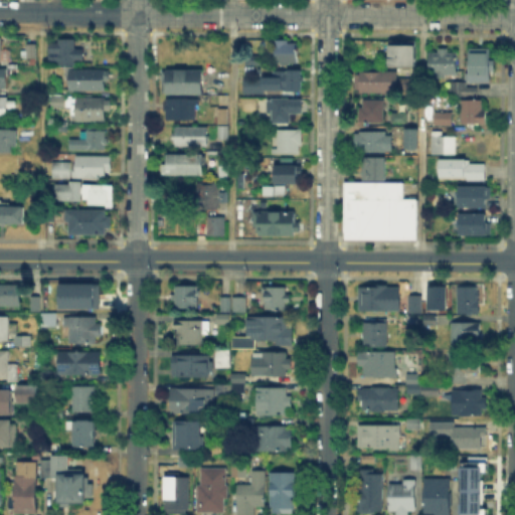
[(74,70),(59,70),(59,62),(50,62),(51,45),(60,46),(60,40),(74,40),(74,51),(83,51),(83,61),(74,61),(74,70)]
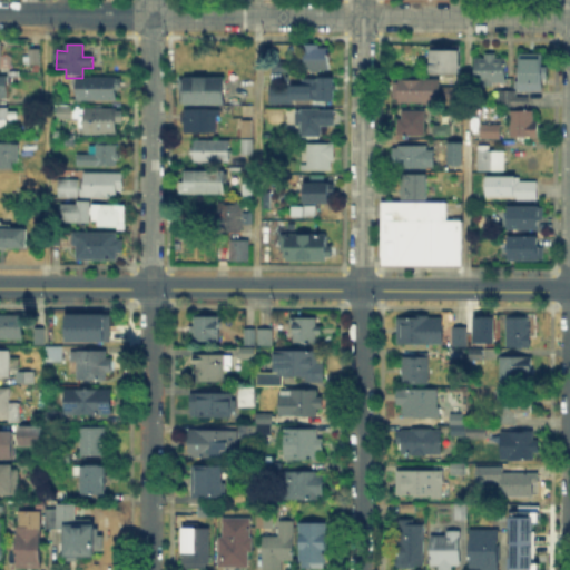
[(432,74),(432,46),(461,46),(461,74),(432,74)]
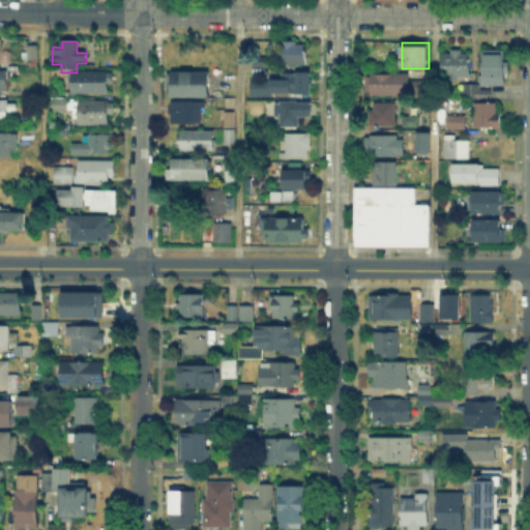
[(26,57),(26,43),(37,43),(37,58),(26,57)]
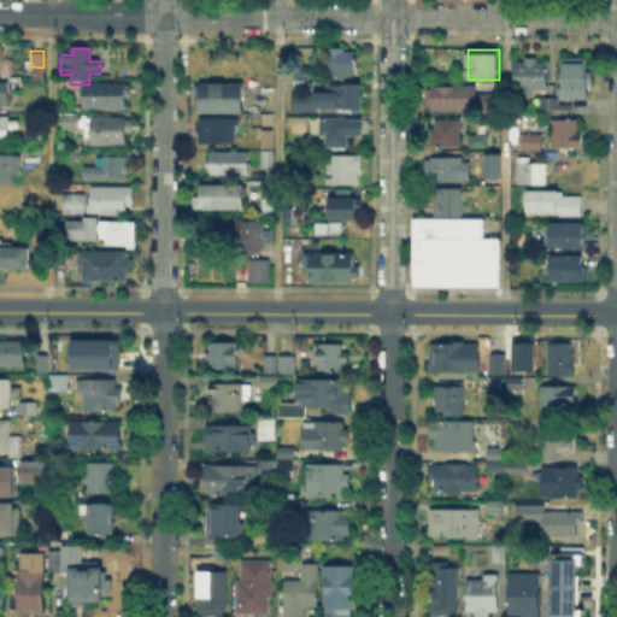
[(333,76),(333,54),(357,54),(357,76),(333,76)]
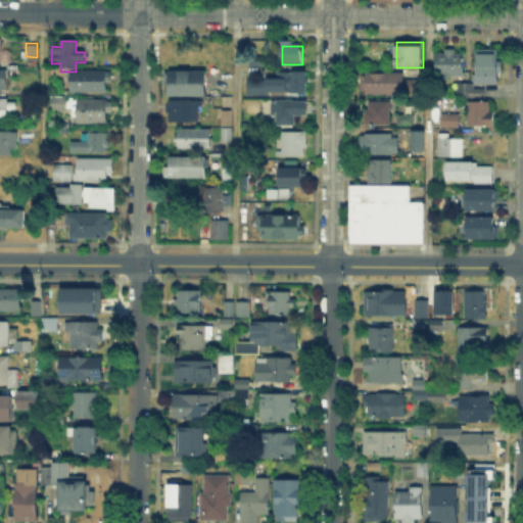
[(477,84),(477,48),(497,48),(496,84),(477,84)]
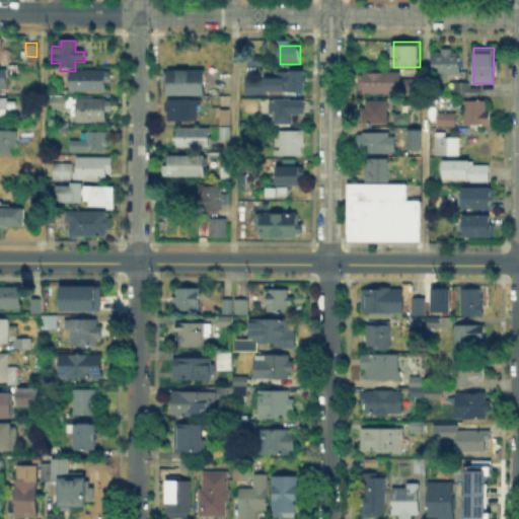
[(435,77),(435,53),(461,53),(461,77),(435,77)]
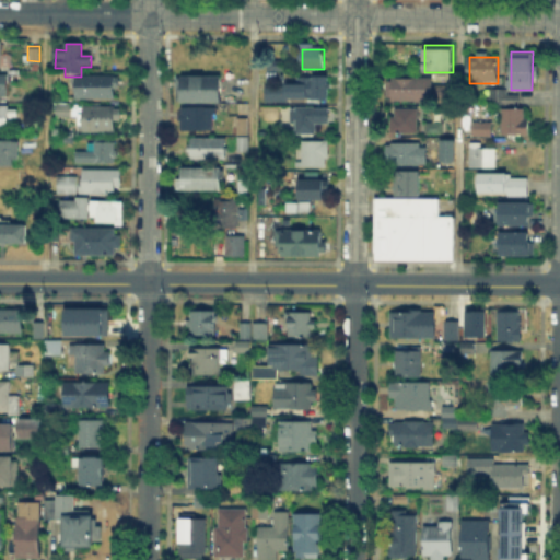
[(0,95),(0,74),(9,74),(9,95),(0,95)]
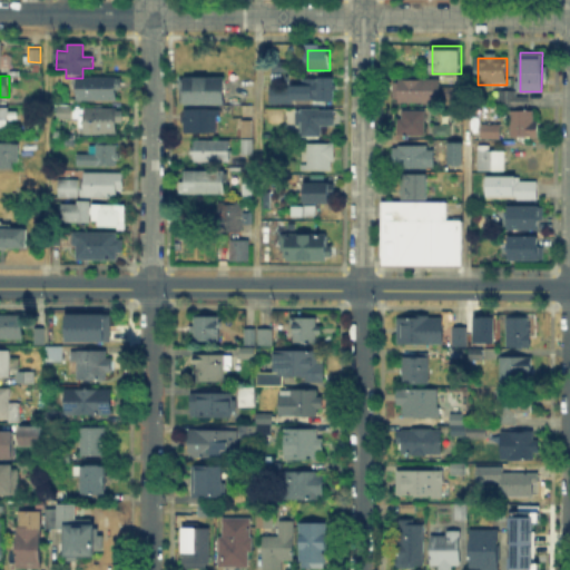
[(318,77),(317,78),(332,78),(332,102),(317,102),(317,97),(312,97),(312,98),(293,98),(293,97),(288,97),(288,106),(272,106),(272,86),(288,86),(288,85),(303,85),(303,77),(318,77)]
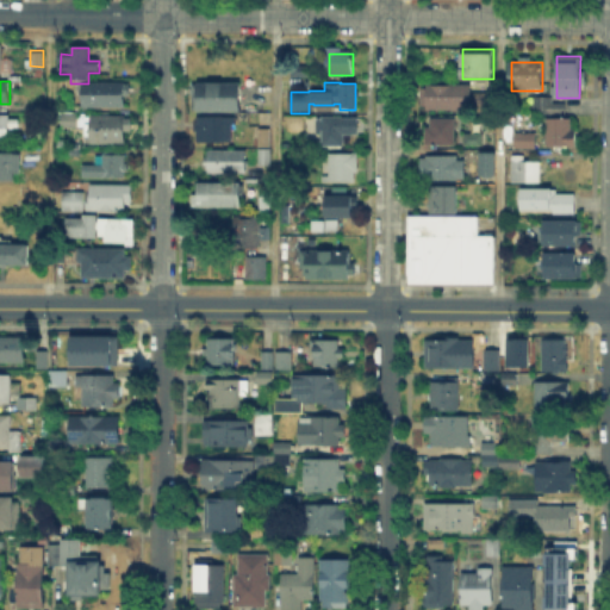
[(86,107),(86,85),(126,85),(126,107),(86,107)]
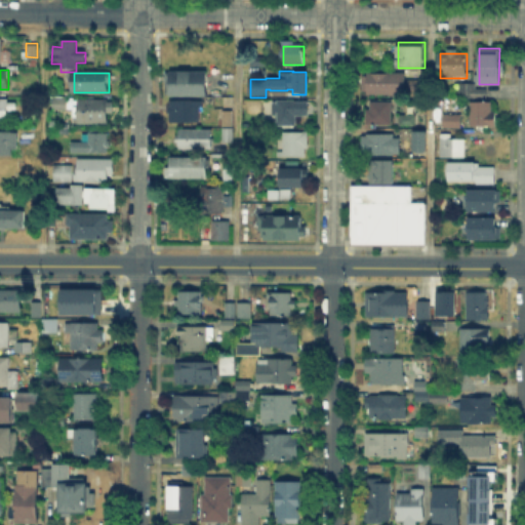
[(207,74),(207,98),(166,97),(166,74),(207,74)]
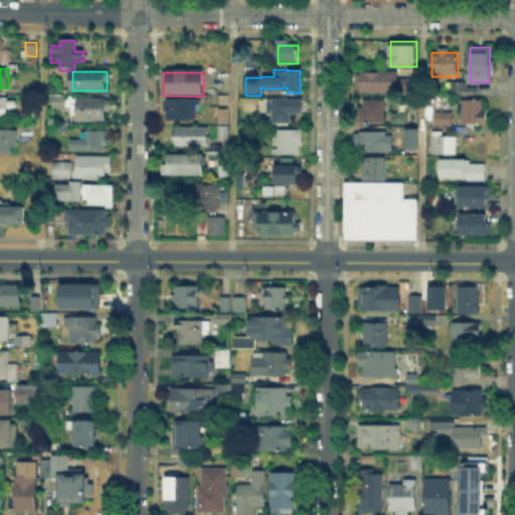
[(359,93),(360,72),(384,72),(384,93),(359,93)]
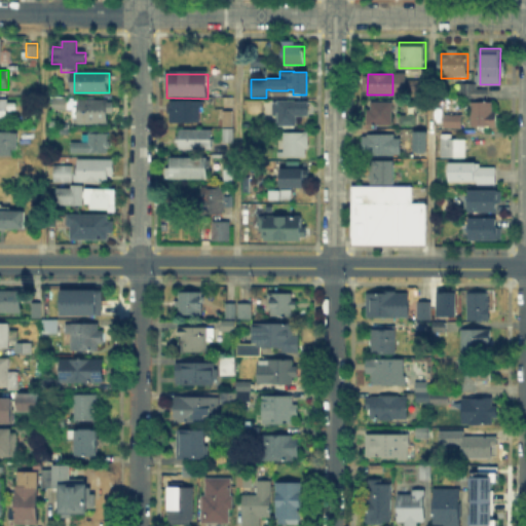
[(407,88),(407,80),(421,80),(421,88),(407,88)]
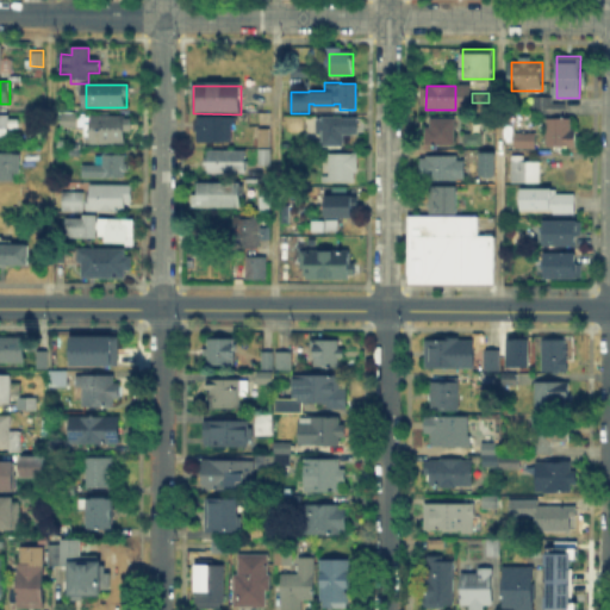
[(549,105),(549,111),(536,111),(536,98),(549,98),(549,105)]
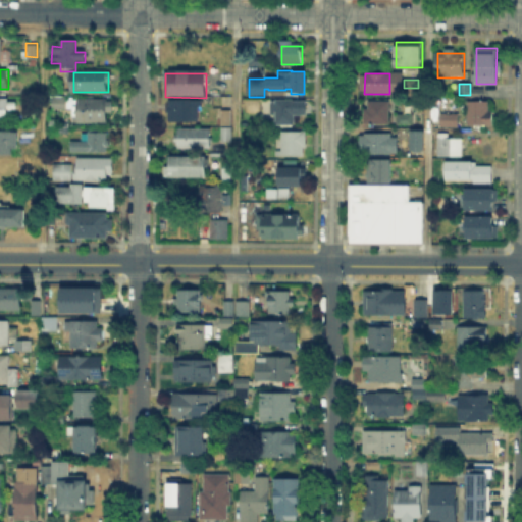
[(470,98),(470,90),(484,90),(484,98),(470,98)]
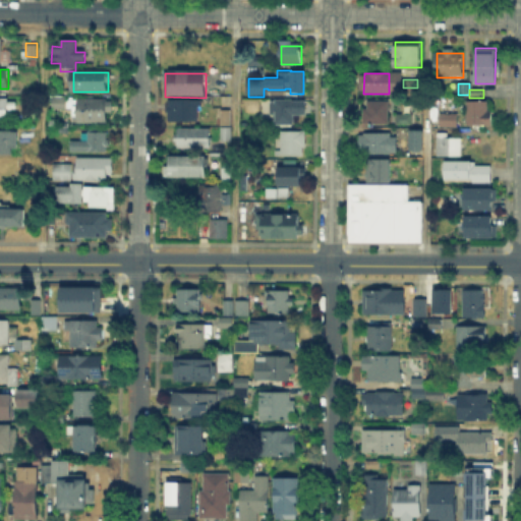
[(0,98),(8,98),(8,122),(0,122),(0,98)]
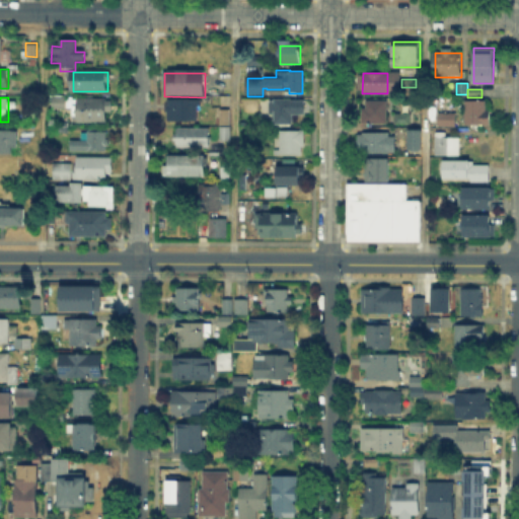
[(51,108),(51,98),(66,98),(66,108),(51,108)]
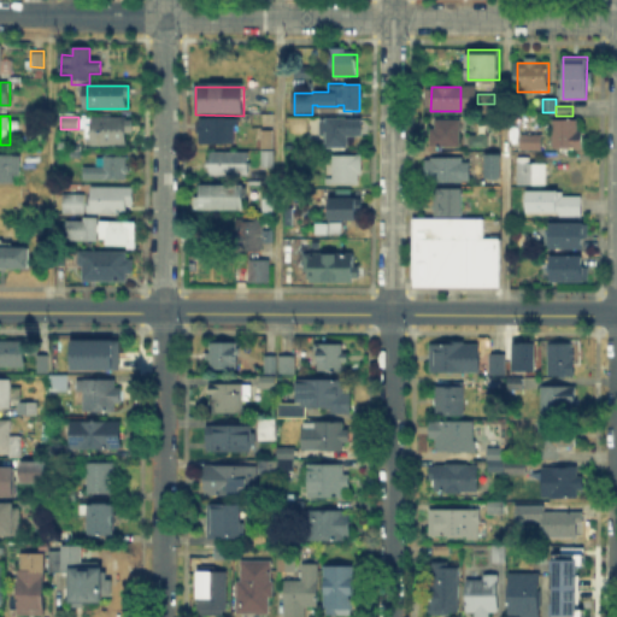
[(92,142),(92,117),(127,118),(127,142),(92,142)]
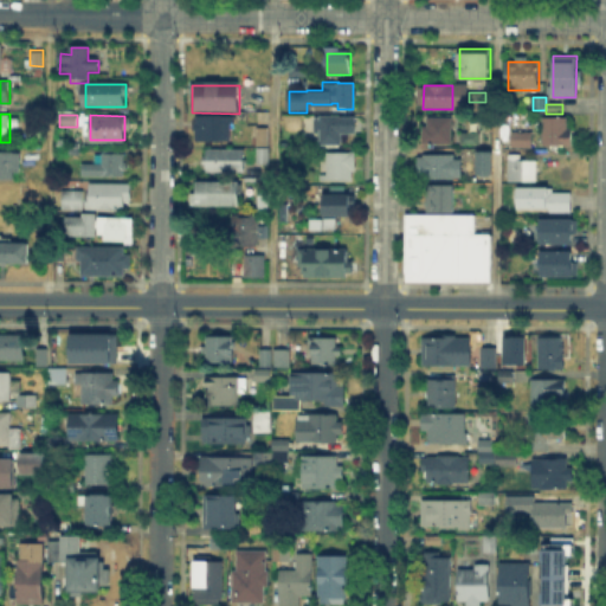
[(232,117),(232,142),(197,142),(197,117),(232,117)]
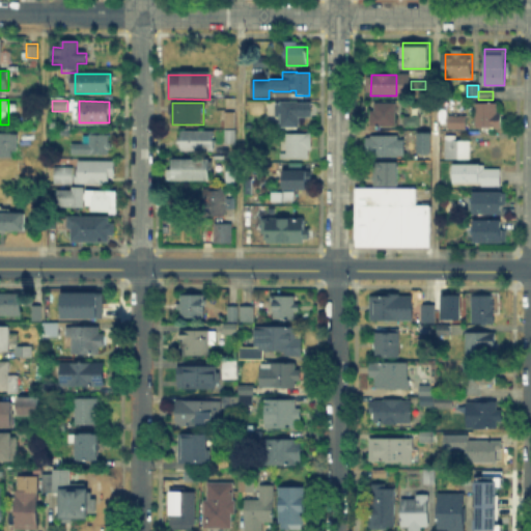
[(311,104),(311,120),(300,120),(300,129),(278,128),(278,104),(311,104)]
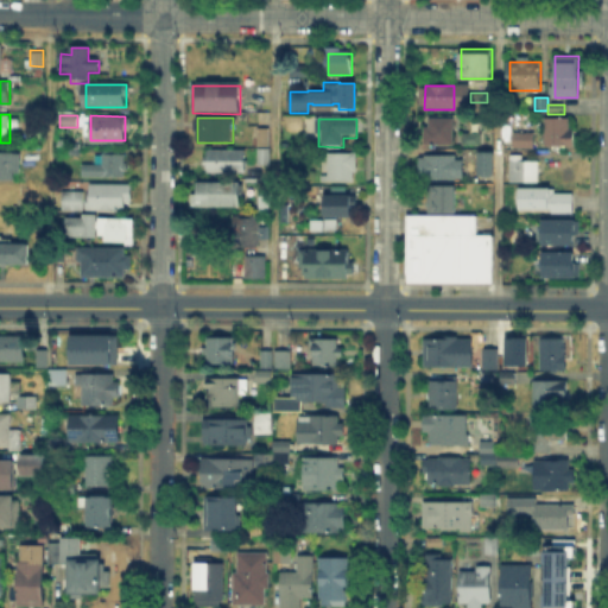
[(423,125),(431,125),(431,119),(454,120),(454,146),(423,146),(423,125)]
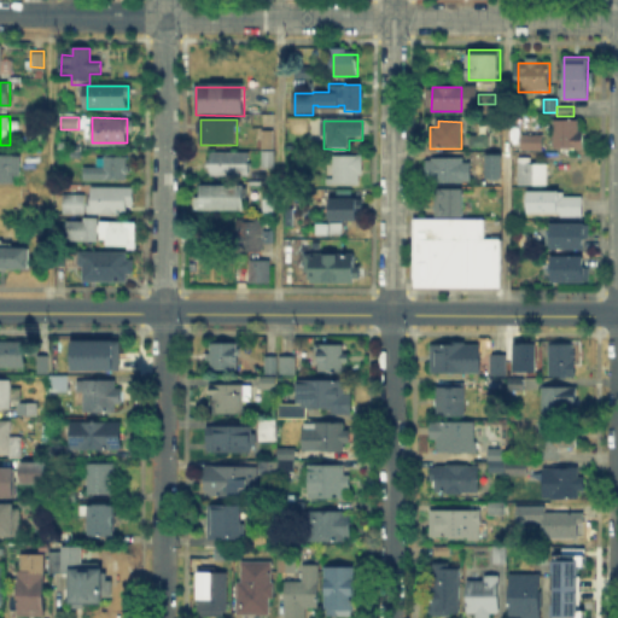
[(555,147),(555,123),(584,123),(584,147),(555,147)]
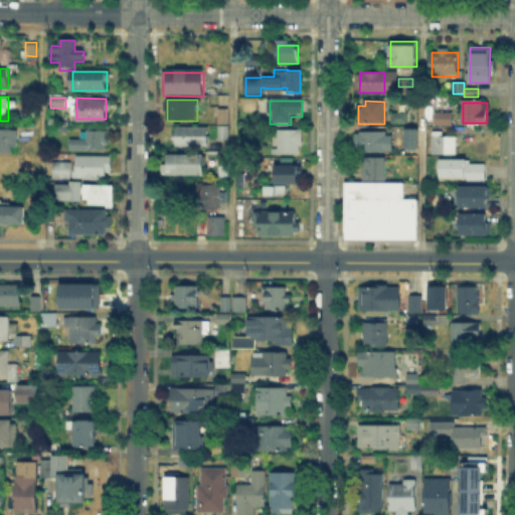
[(453,110),(453,127),(437,127),(437,110),(453,110)]
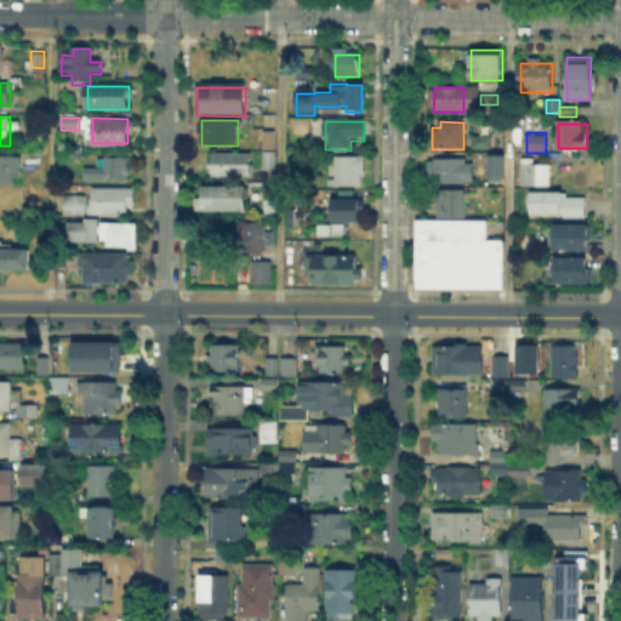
[(265,134),(277,134),(277,170),(265,170),(265,134)]
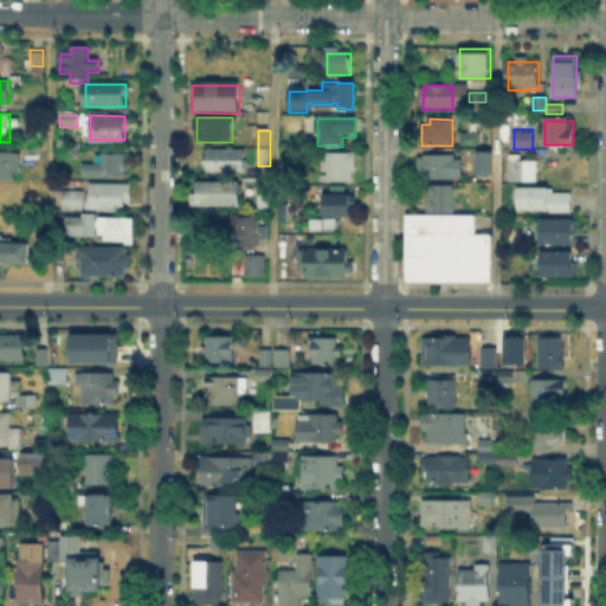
[(463,133),(478,133),(478,142),(463,142),(463,133)]
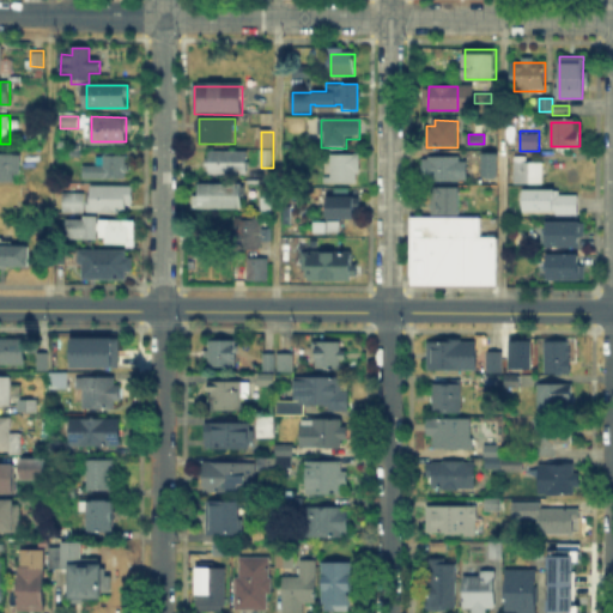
[(487,165),(487,147),(497,147),(497,165),(487,165)]
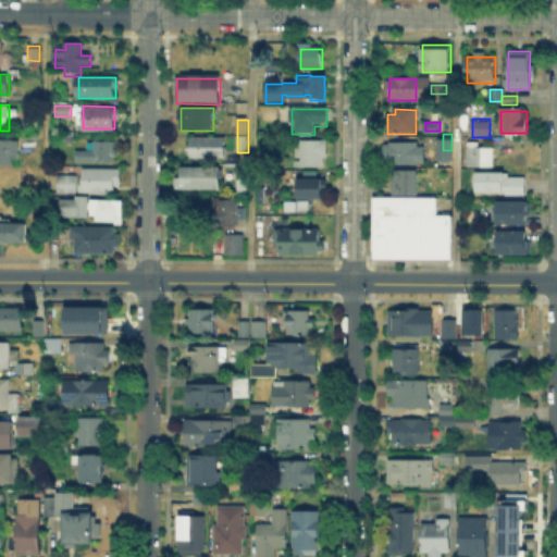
[(225,139),(225,159),(189,159),(189,138),(225,139)]
